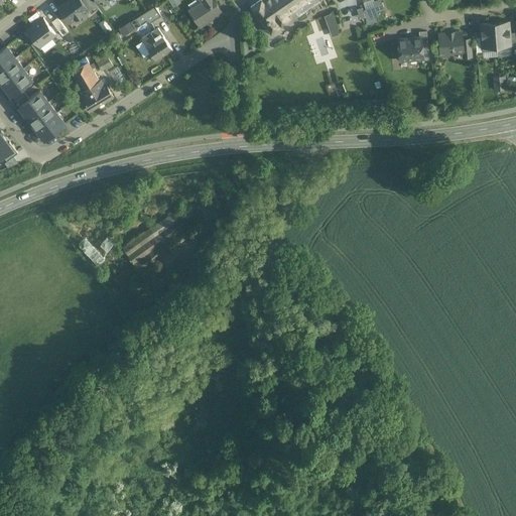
[(63,0),(56,5),(70,22),(88,9),(81,0),(63,0)]
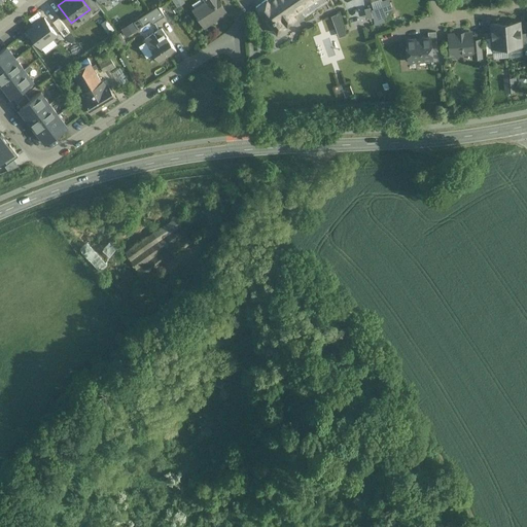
[(93,0),(82,0),(90,9),(94,14),(100,10),(93,0)]
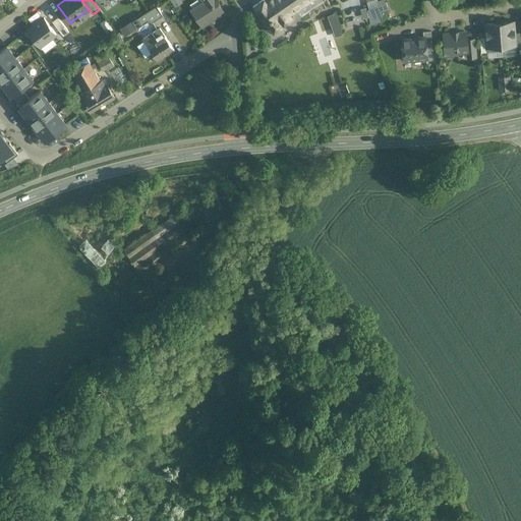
[(207,0),(204,2),(190,11),(201,29),(224,13),(215,0),(207,0)]
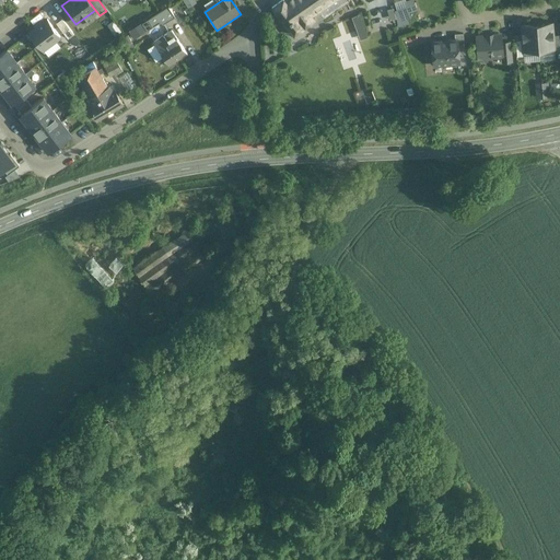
[(293,0),(288,0),(286,2),(282,0),(272,9),(294,36),(314,21),(315,20),(307,11),(304,14),(293,0)]
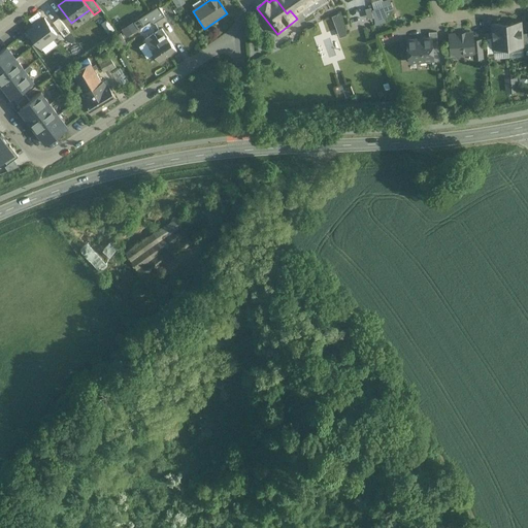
[(326,0),(276,0),(287,13),(290,10),(297,19),(296,20),(298,23),(328,2),(326,0)]
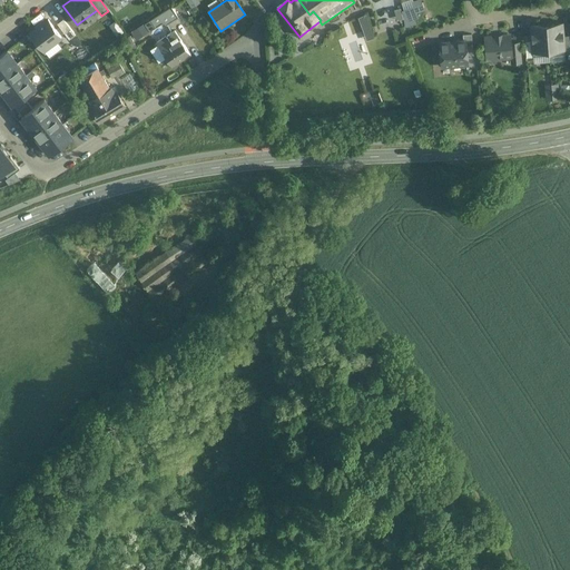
[(421,0),(411,0),(402,2),(408,22),(420,19),(418,13),(424,11),(421,0)]
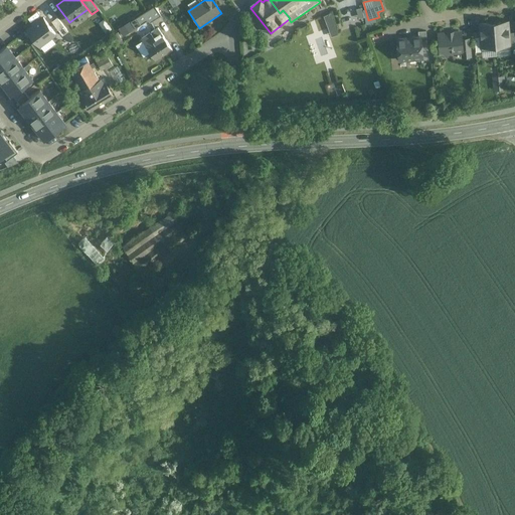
[(155,7),(136,19),(140,24),(141,26),(147,22),(149,22),(150,24),(161,17),(155,7)]
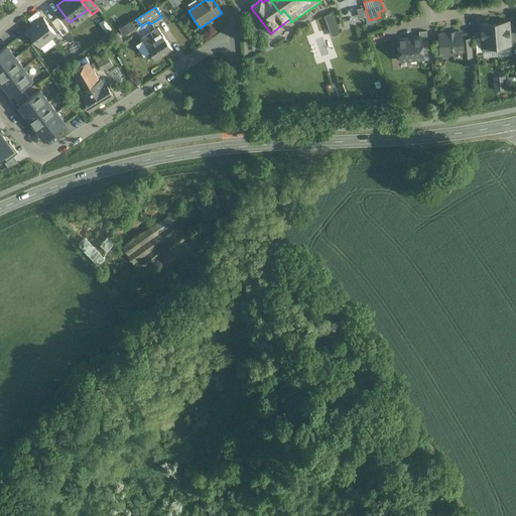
[(45,11),(25,25),(39,45),(58,31),(45,11)]
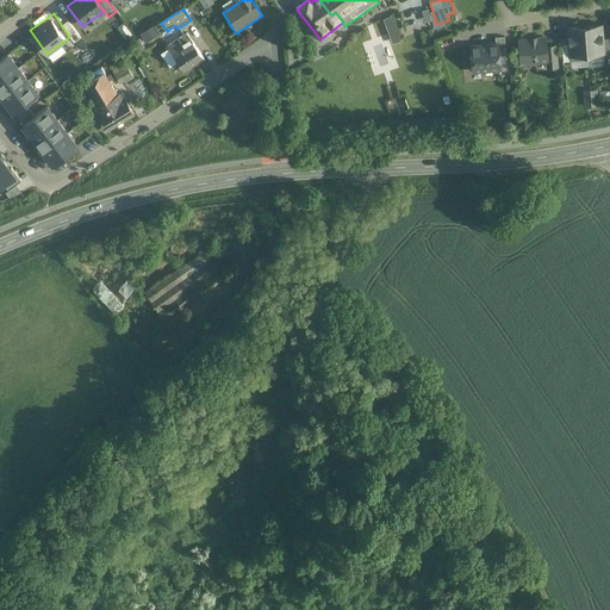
[(392,44),(400,41),(391,16),(383,18),(392,44)]
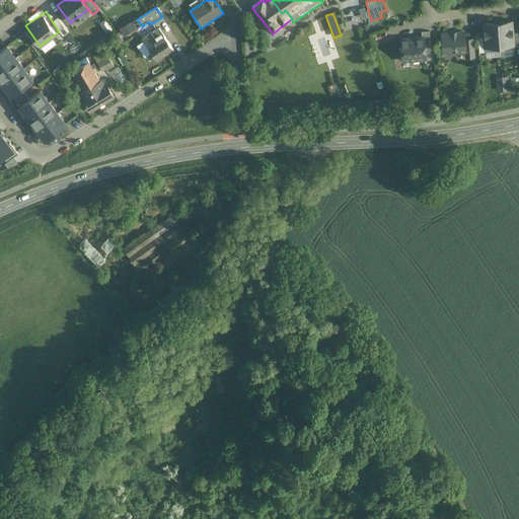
[(137,19),(119,30),(122,36),(141,24),(137,19)]
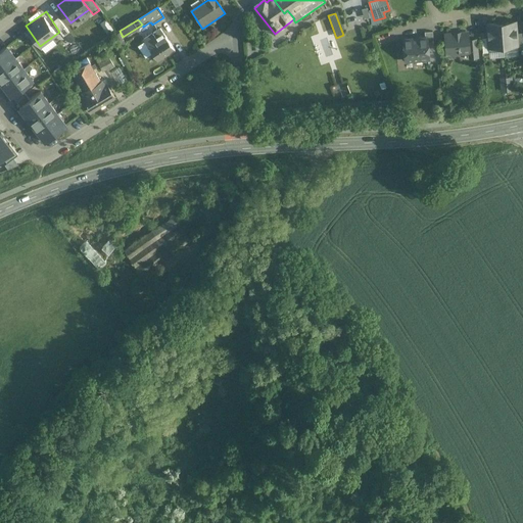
[(505,22),(497,22),(497,24),(487,25),(489,53),(518,51),(518,46),(517,34),(516,22),(505,24),(505,22)]
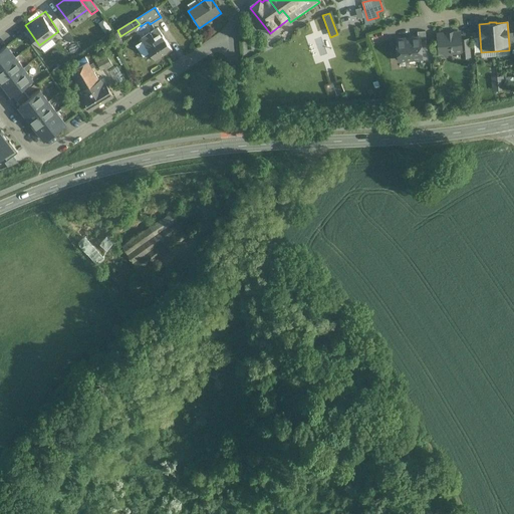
[(158,28),(141,39),(155,61),(172,50),(158,28)]
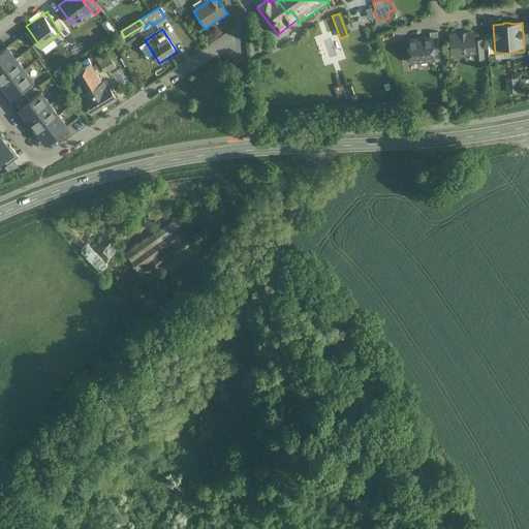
[(437,32),(430,33),(430,39),(432,39),(433,47),(439,45),(437,32)]
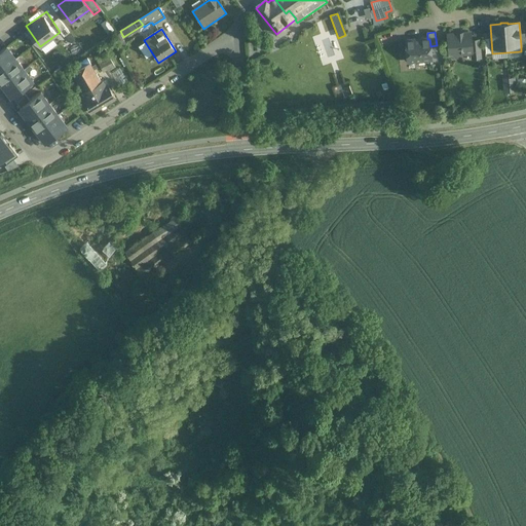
[(125,46),(119,34),(114,37),(120,48),(125,46)]
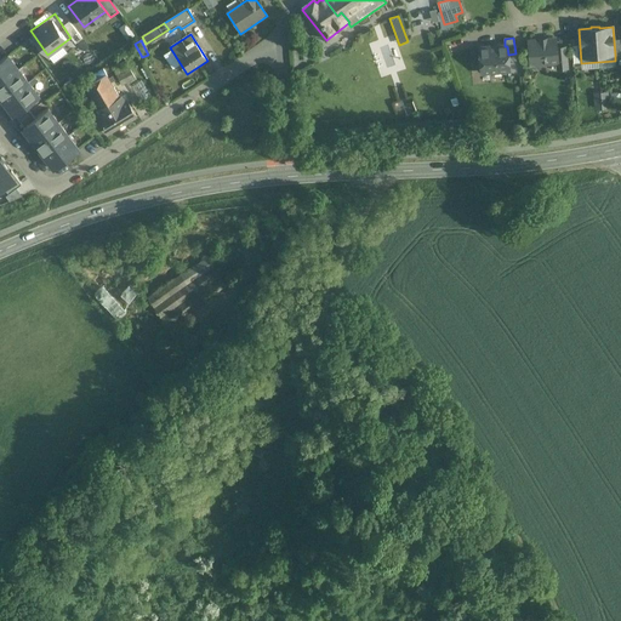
[(556,40),(529,43),(530,63),(545,62),(546,63),(557,63),(556,49),(556,40)]
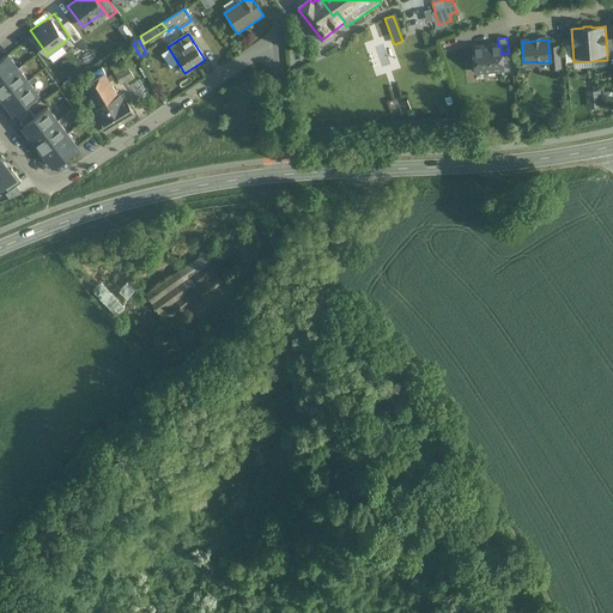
[(498,46),(473,47),(474,56),(472,59),(473,62),(474,65),(475,72),(503,71),(502,54),(501,46),(498,46)]
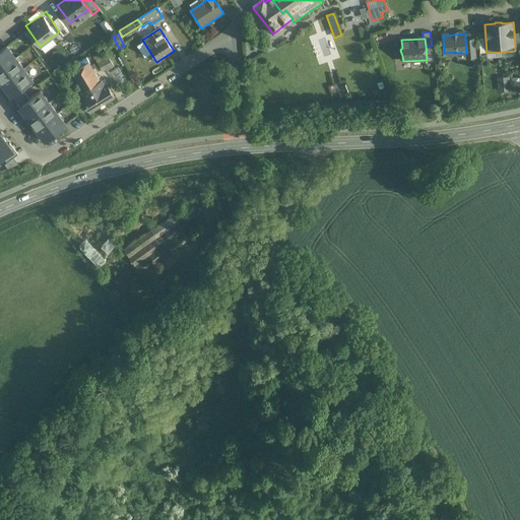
[(473,40),(465,41),(466,53),(468,53),(468,59),(475,58),(473,40)]
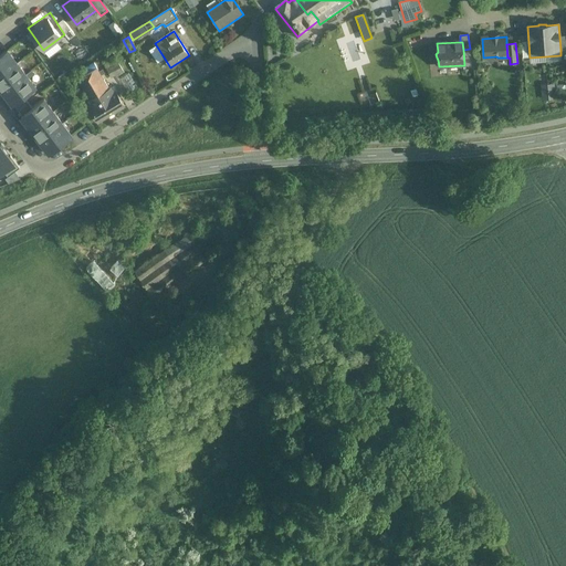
[(9,46),(0,52),(0,91),(11,106),(16,103),(20,109),(29,103),(24,97),(38,87),(9,46)]
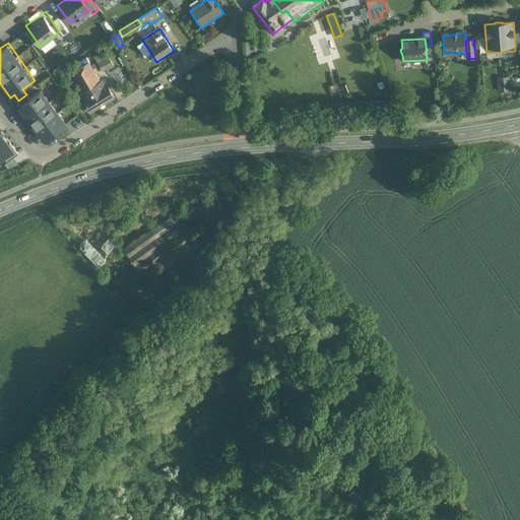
[(104,51),(92,57),(100,71),(111,66),(104,51)]
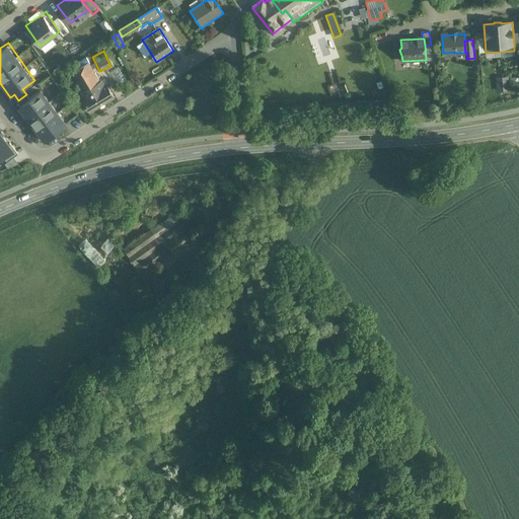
[(86,59),(76,65),(78,68),(88,63),(86,59)]
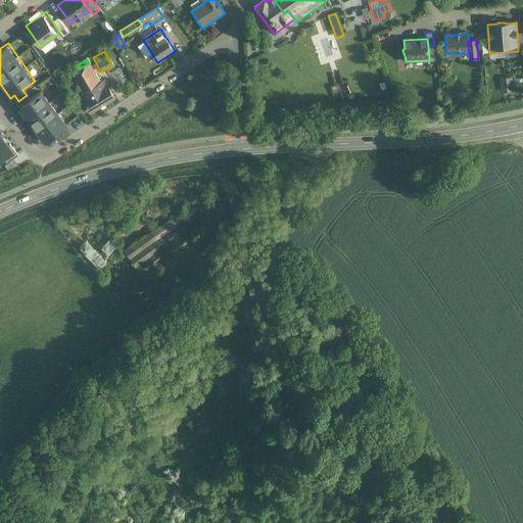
[(79,68),(72,74),(83,92),(100,83),(89,63),(79,68)]
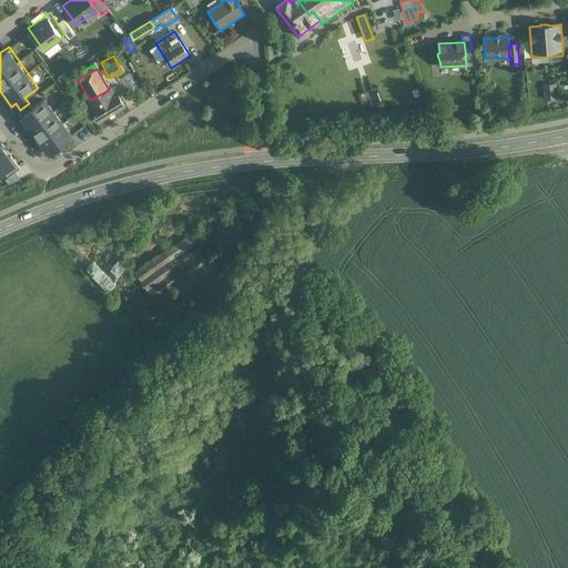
[(128,74),(119,80),(127,93),(137,88),(128,74)]
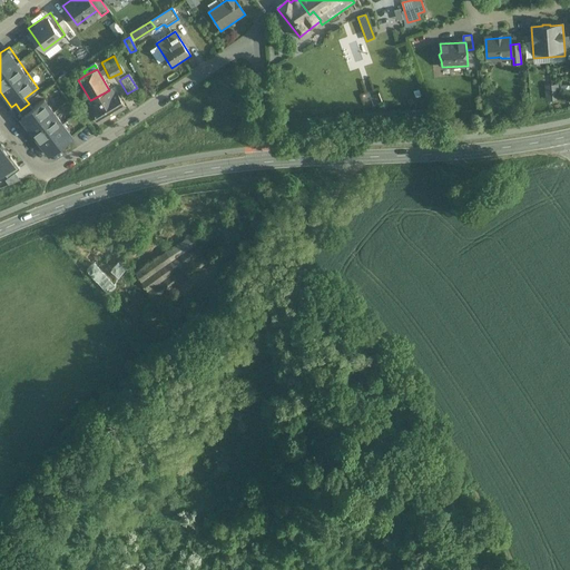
[(557,88),(546,89),(547,100),(558,99),(557,88)]
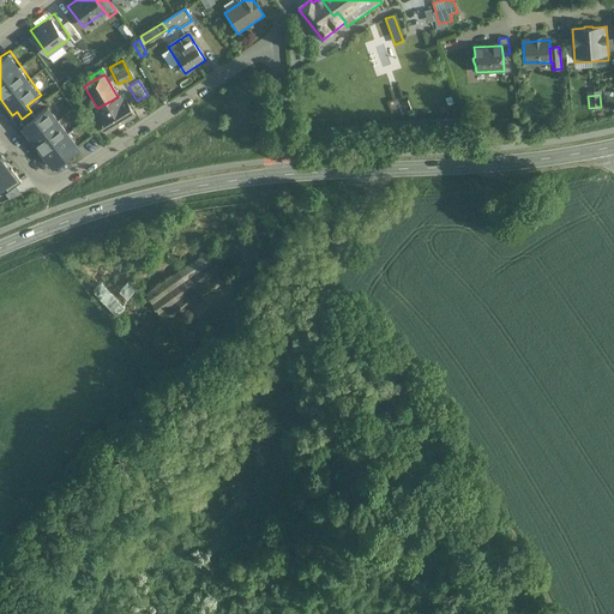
[(118,97),(97,108),(101,115),(97,119),(106,133),(136,115),(126,101),(122,102),(119,96),(118,97)]
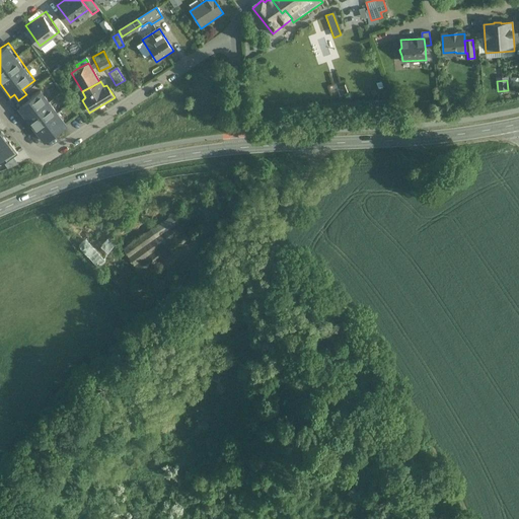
[(29,98),(26,94),(18,100),(21,104),(17,107),(42,142),(64,126),(40,91),(29,98)]
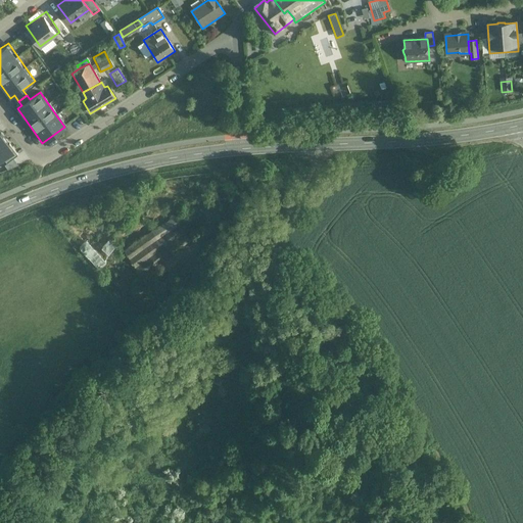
[(0,163),(14,154),(0,135),(0,134),(0,163)]
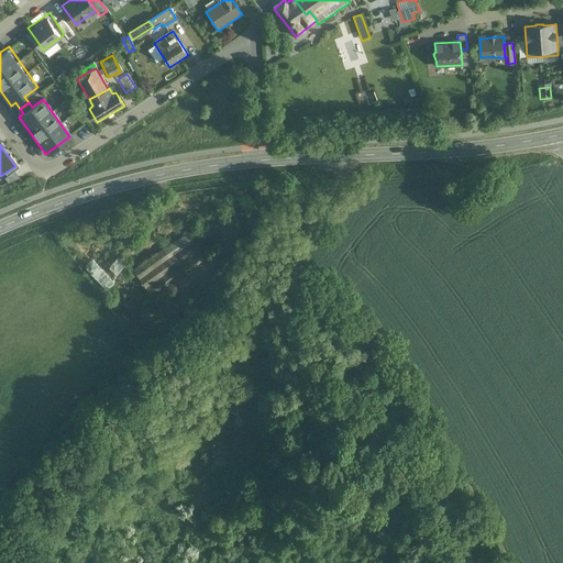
[(187,234),(133,269),(151,296),(205,261),(187,234)]
